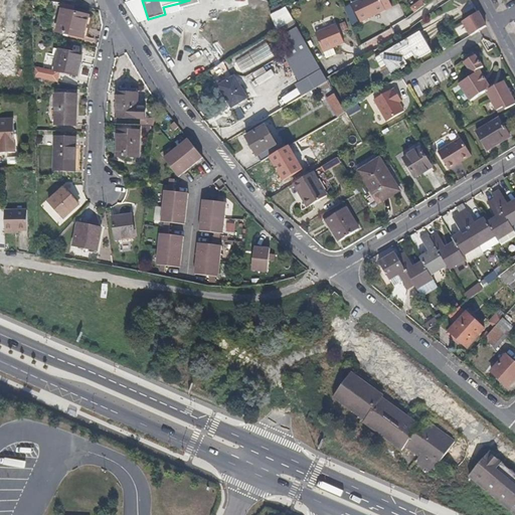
[(180,9),(200,3),(198,0),(189,0),(179,3),(180,9)]
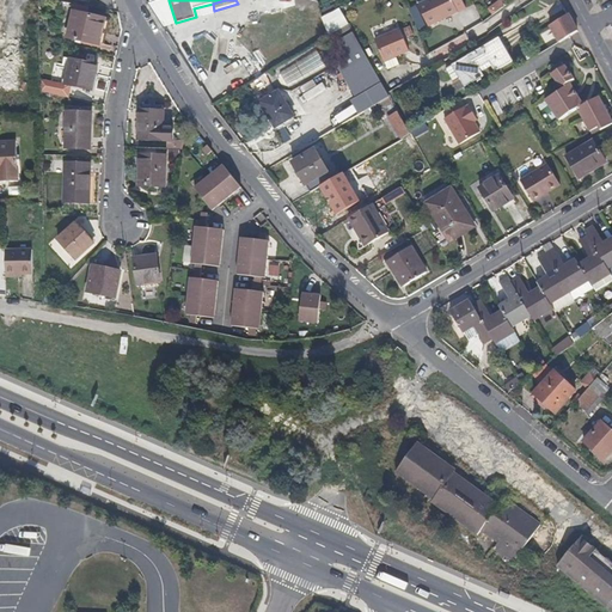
[(466,8),(461,0),(427,0),(418,5),(428,26),(466,8)]
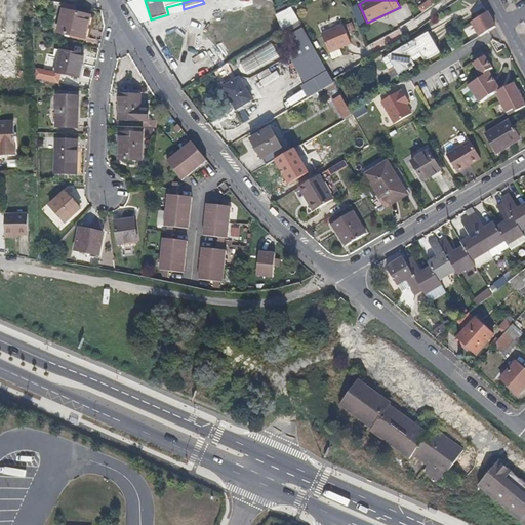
[(85,39),(91,15),(64,9),(57,33),(85,39)]
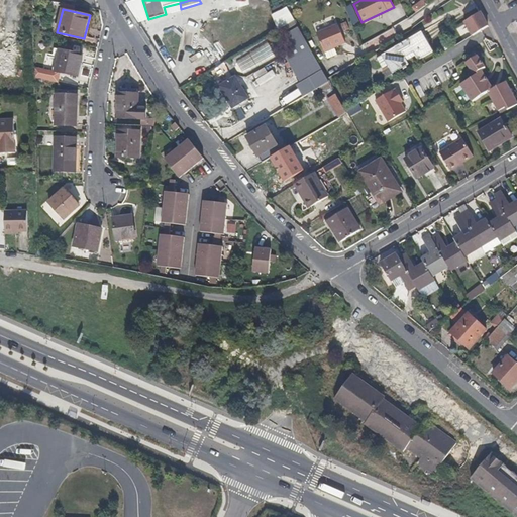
[(464,22),(472,35),(488,25),(481,11),(464,22)]
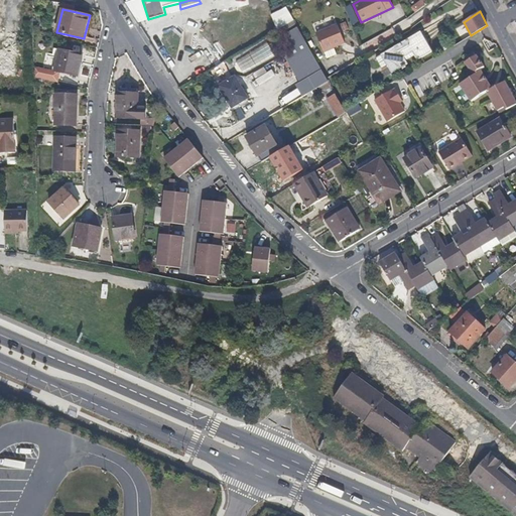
[(274,40),(297,27),(294,20),(271,34),(274,40)]
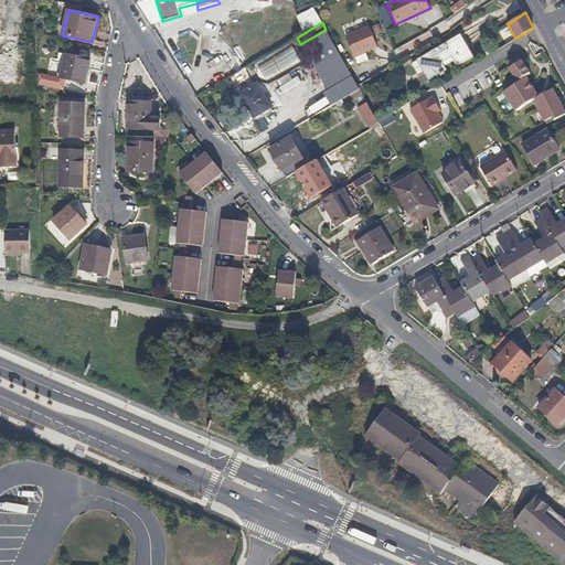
[(379,48),(370,27),(347,36),(354,57),(355,57),(366,52),(379,48)]
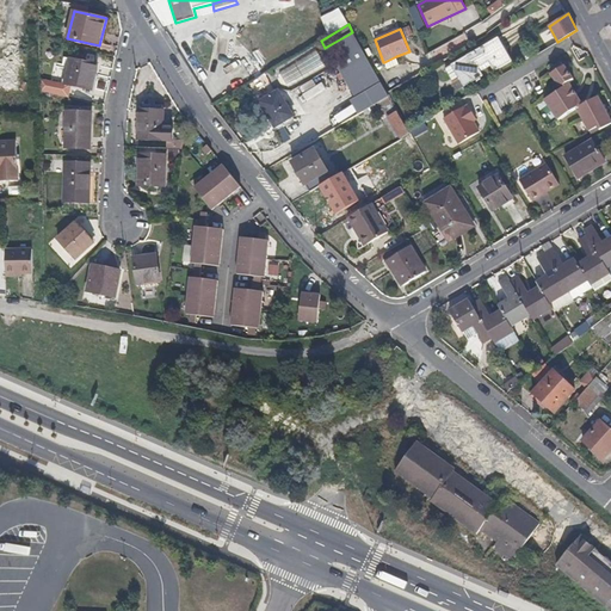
[(479,68),(489,62),(491,66),(494,72),(512,61),(498,37),(452,65),(461,79),(466,87),(481,78),(483,76),(481,72),(479,68)]
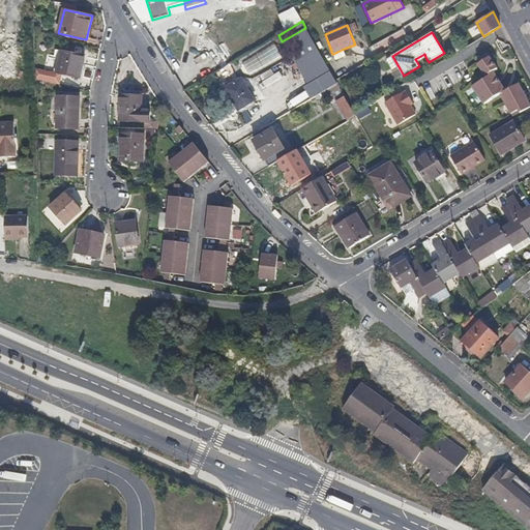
[(241,58),(247,72),(281,59),(274,45),(241,58)]
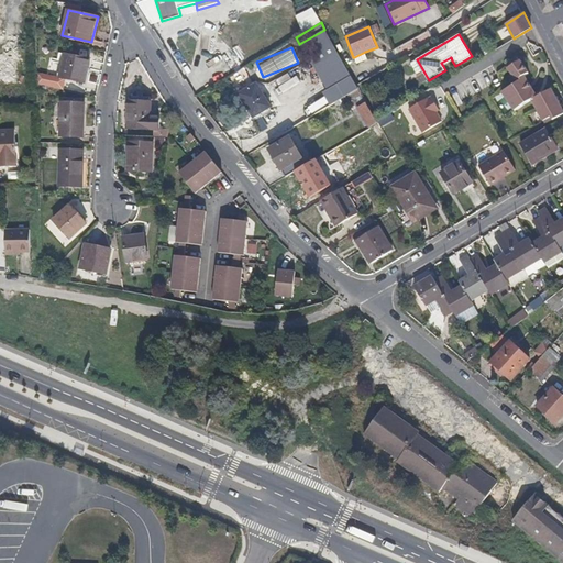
[(351,76),(337,52),(312,66),(335,103),(340,100),(359,89),(356,85),(351,76)]
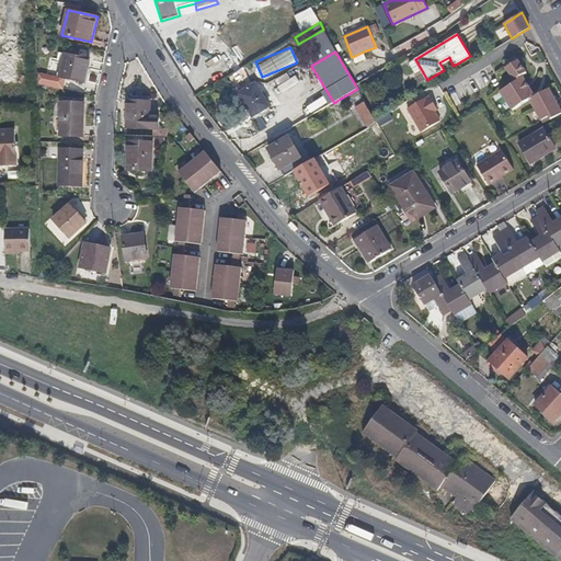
[(367,59),(364,52),(353,57),(356,65),(367,59)]
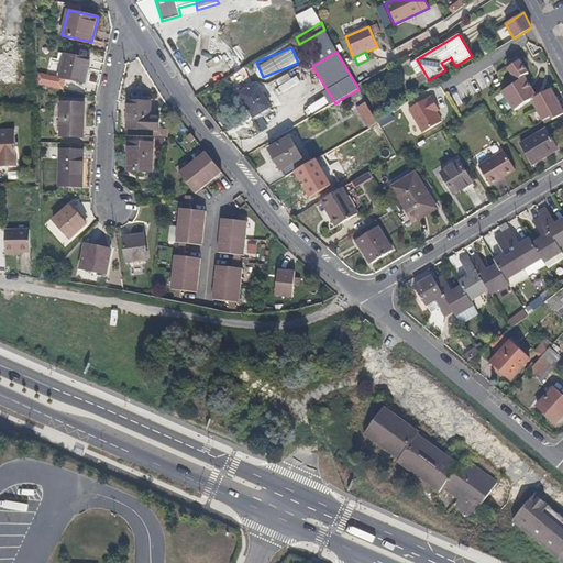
[(88,72),(90,59),(65,54),(59,78),(81,83),(84,70),(88,72)]
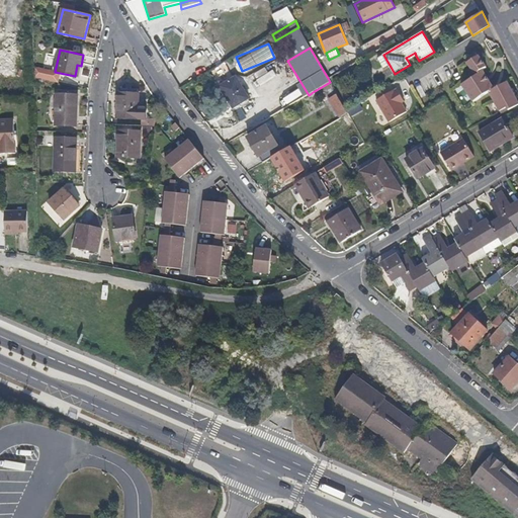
[(517,101),(503,73),(490,80),(483,70),(487,68),(479,56),(478,57),(476,53),(466,59),(467,62),(466,63),(477,75),(461,85),(473,101),(490,91),(501,111),(507,107),(517,101)]
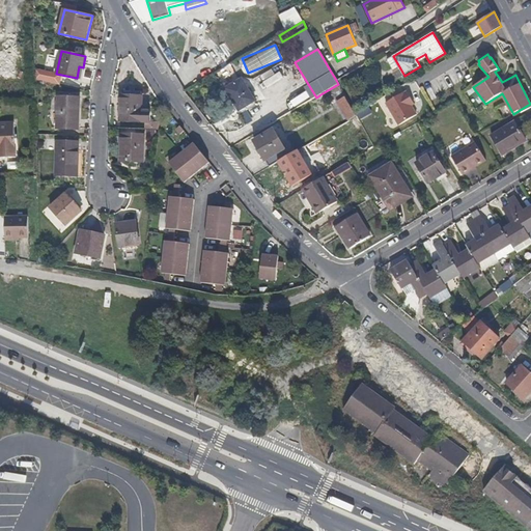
[(404,76),(400,68),(393,72),(397,79),(404,76)]
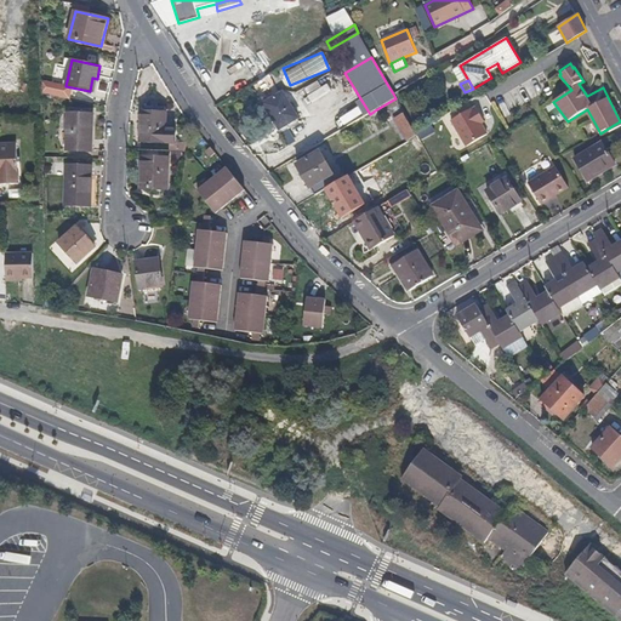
[(300,118),(283,91),(263,103),(279,131),(300,118)]
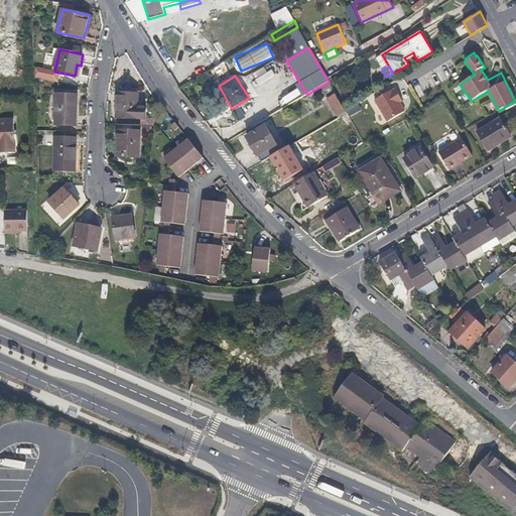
[(336,94),(329,82),(311,92),(312,95),(316,93),(317,94),(318,94),(320,96),(325,94),(327,99),(336,94)]
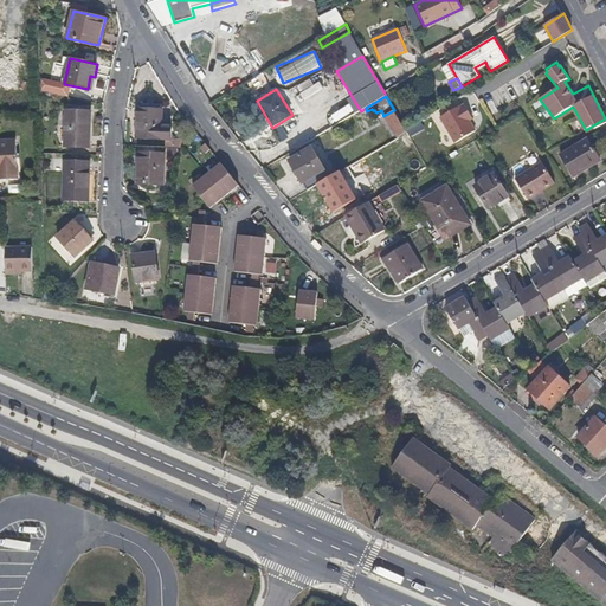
[(472,118),(464,104),(461,107),(461,105),(440,117),(456,143),(476,130),(469,120),(472,118)]
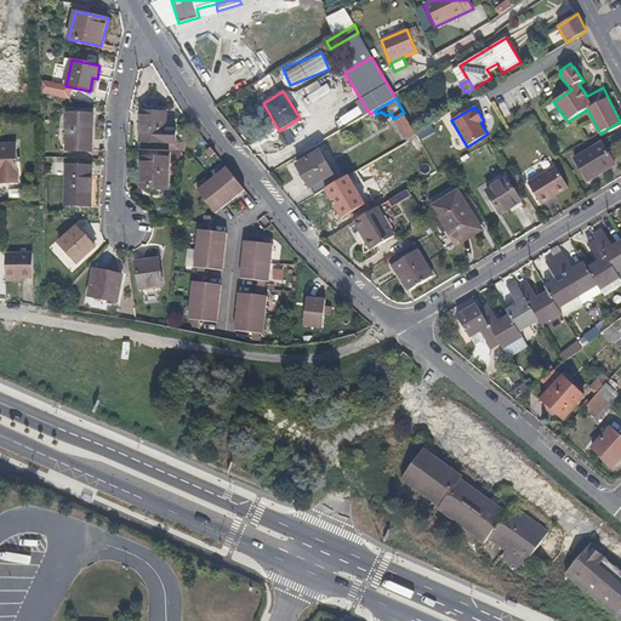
[(353,109),(341,117),(345,123),(357,115),(353,109)]
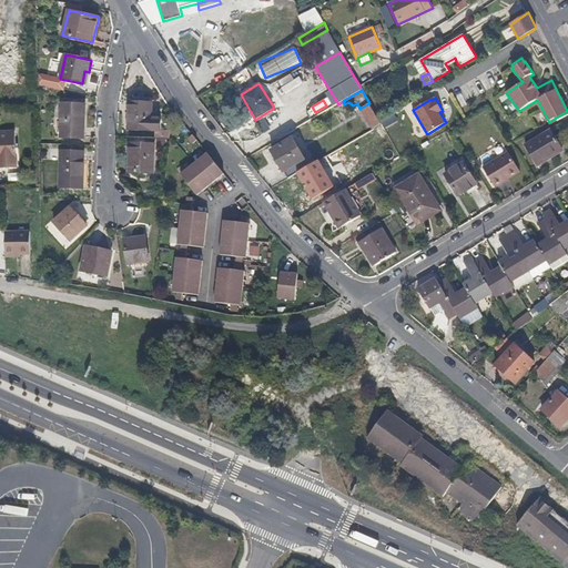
[(161,131),(161,119),(152,119),(153,103),(130,102),(129,130),(132,130),(132,134),(159,135),(159,131),(161,131)]
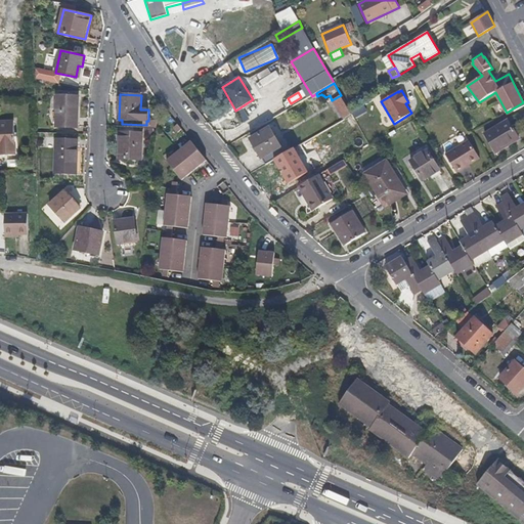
[(350,112),(341,95),(332,100),(343,120),(352,115),(350,112)]
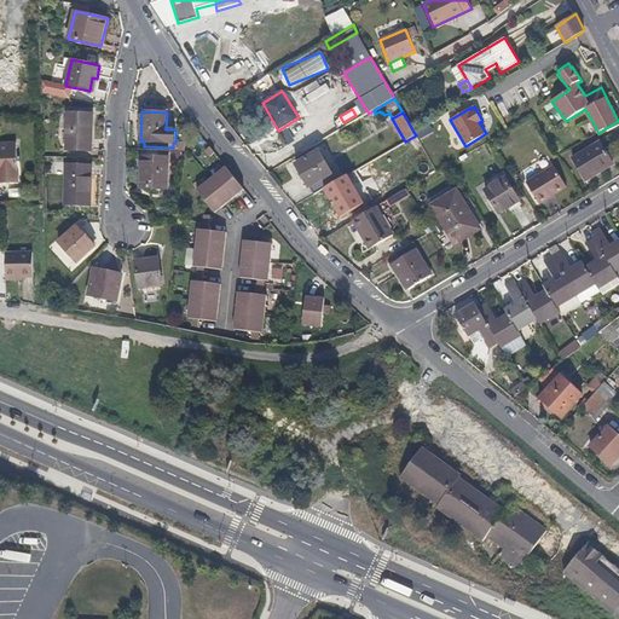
[(92,151),(93,114),(81,114),(81,116),(68,116),(67,150),(92,151)]
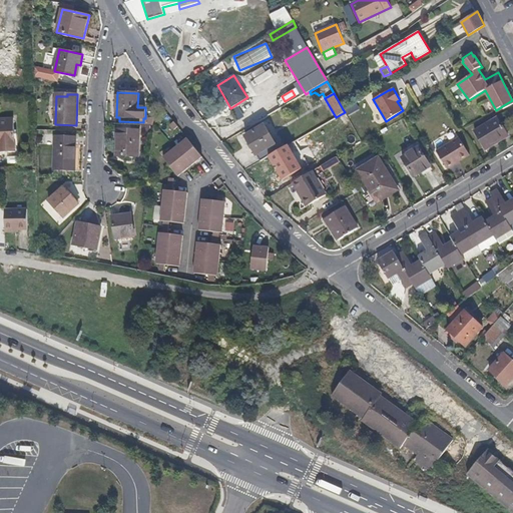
[(509,136),(497,117),(474,131),(486,149),(509,136)]
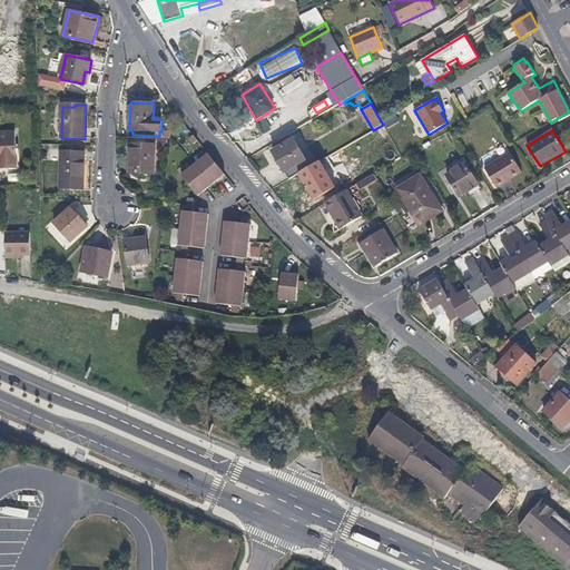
[(0,168),(18,168),(16,131),(0,131),(0,168)]
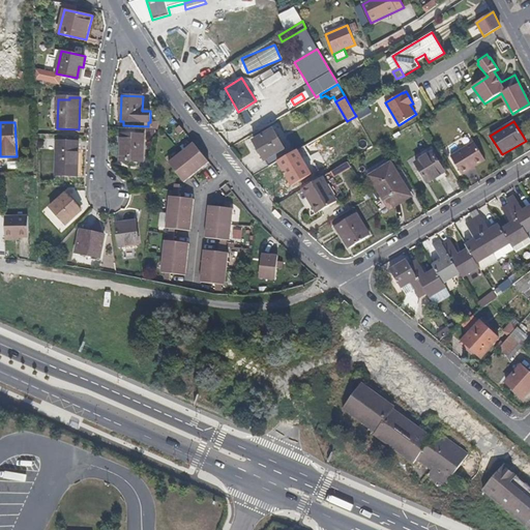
[(179,135),(184,130),(180,125),(176,129),(179,135)]
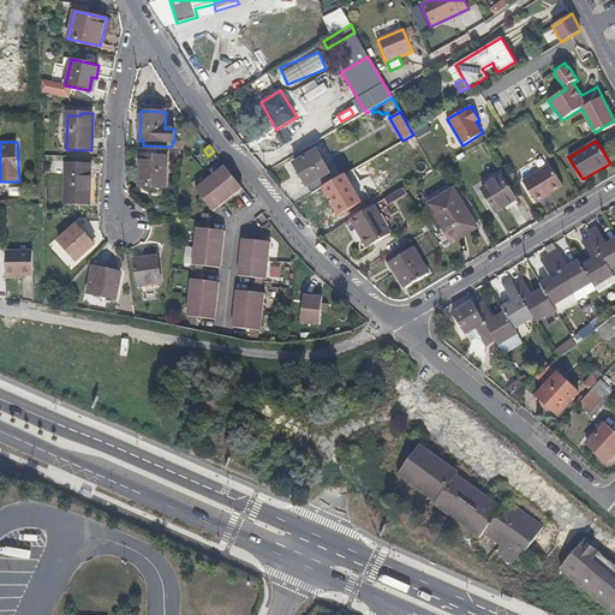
[(330,174),(332,173),(317,149),(293,163),(308,187),(309,187),(312,193),(335,180),(330,174)]
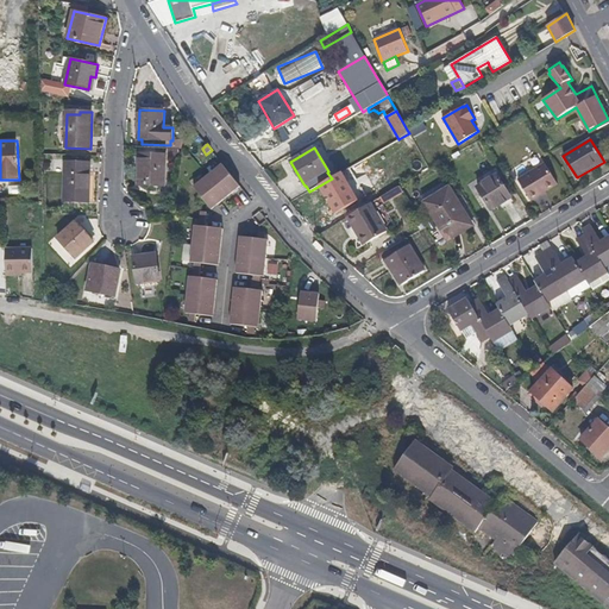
[(165,186),(167,155),(139,155),(138,184),(165,186)]
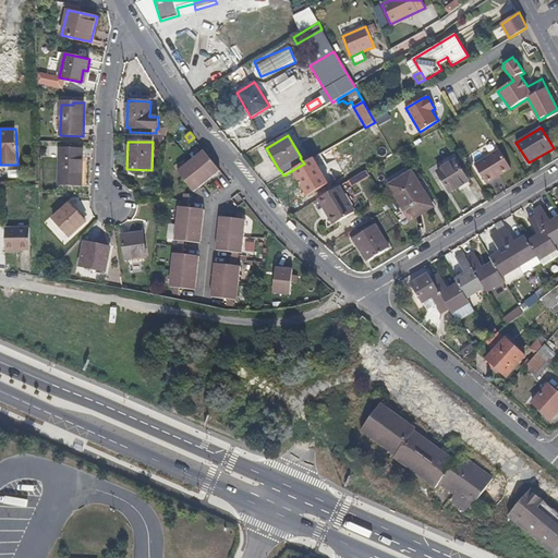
[(82,185),(83,149),(59,149),(58,184),(82,185)]
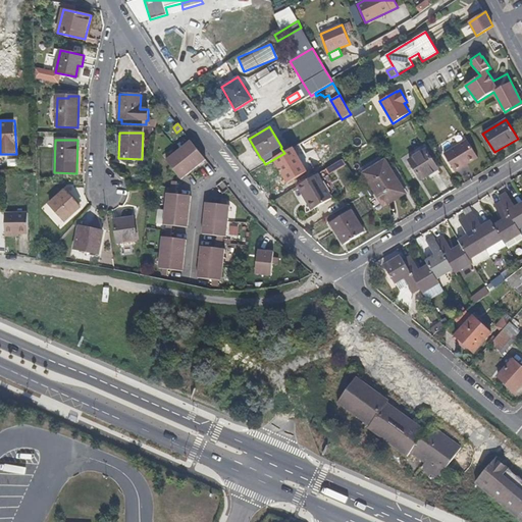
[(454,172),(478,158),(467,140),(444,154),(454,172)]
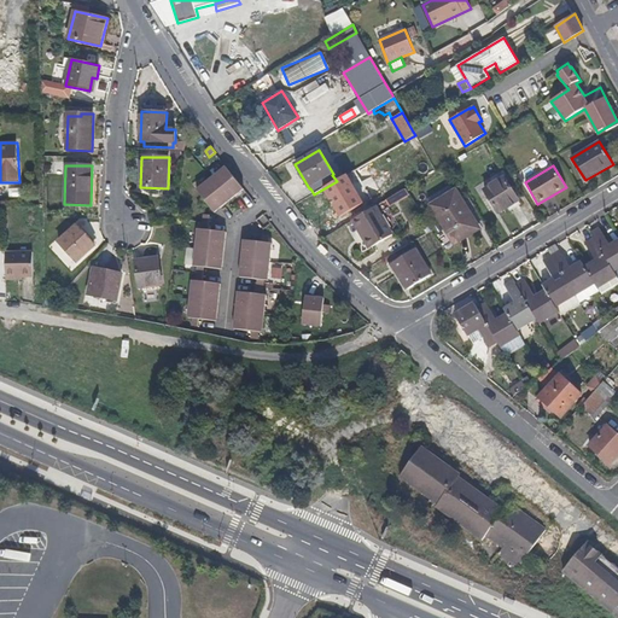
[(215,213),(244,190),(226,167),(197,190),(215,213)]
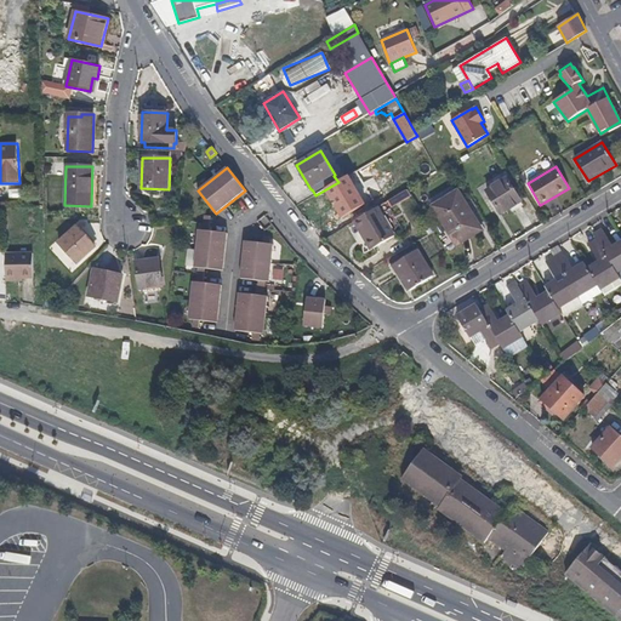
[(379,198),(365,176),(342,191),(354,211),(379,198)]
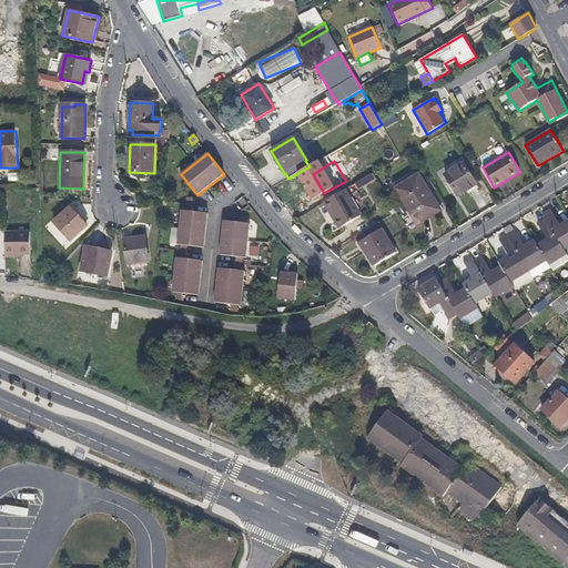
[(371,171),(365,162),(355,169),(359,176),(371,171)]
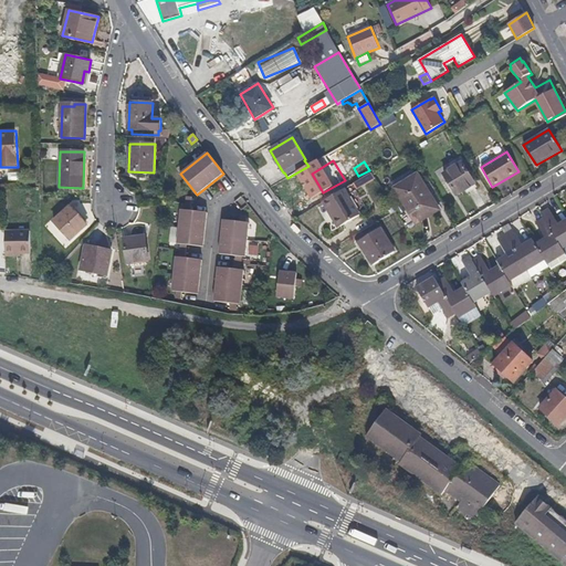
[(477,184),(462,161),(443,174),(457,196),(477,184)]
